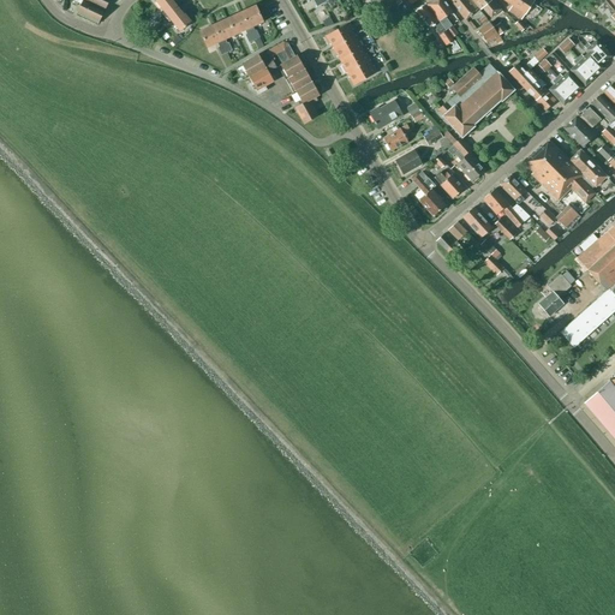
[(105,10),(83,0),(71,0),(81,5),(76,13),(97,24),(105,10)]
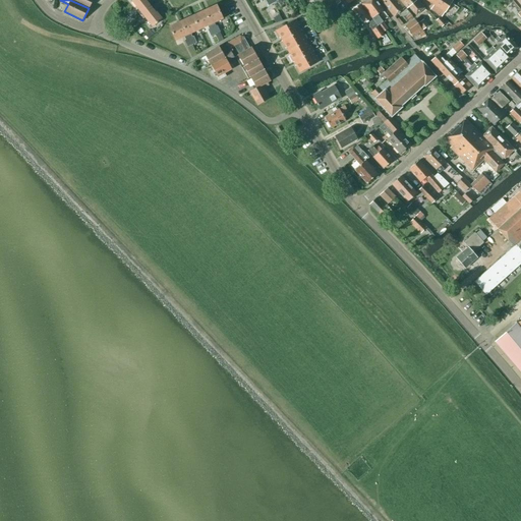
[(70,0),(89,8),(92,0),(70,0)]
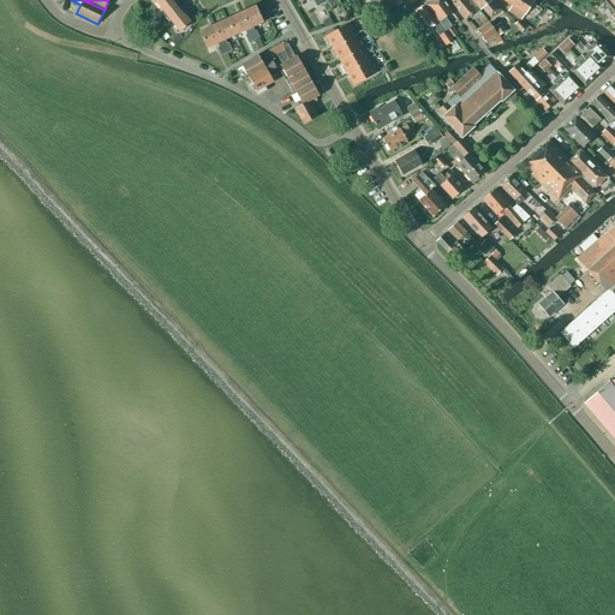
[(162,13),(165,18),(178,9),(172,0),(156,0),(155,1),(163,12),(162,13)]
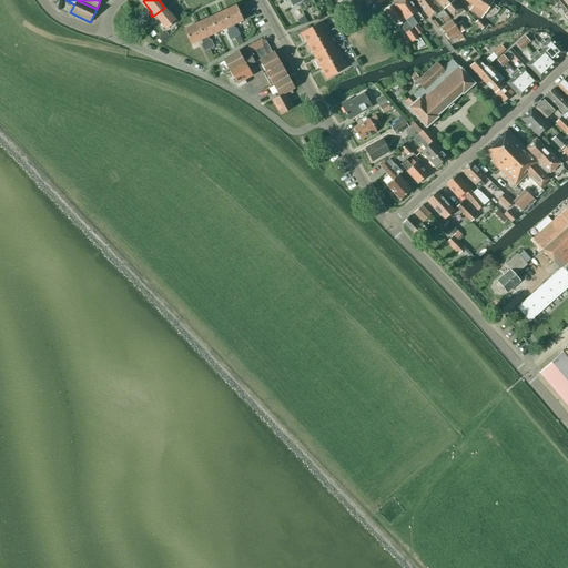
[(405,20),(404,20),(411,29),(412,28),(417,23),(412,16),(417,11),(408,0),(399,0),(394,4),(405,20)]
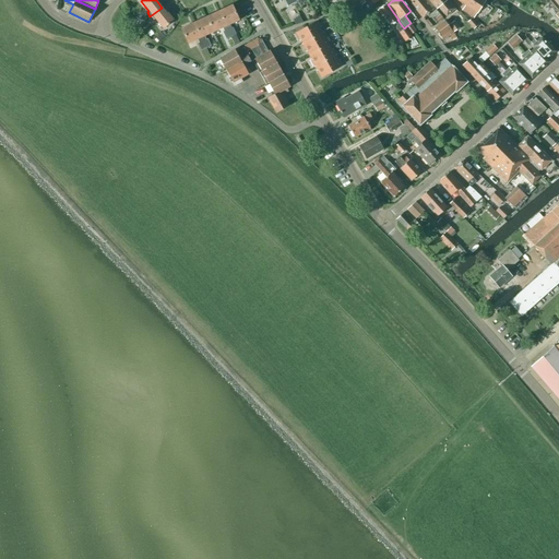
[(407,0),(423,18),(435,8),(427,0),(407,0)]
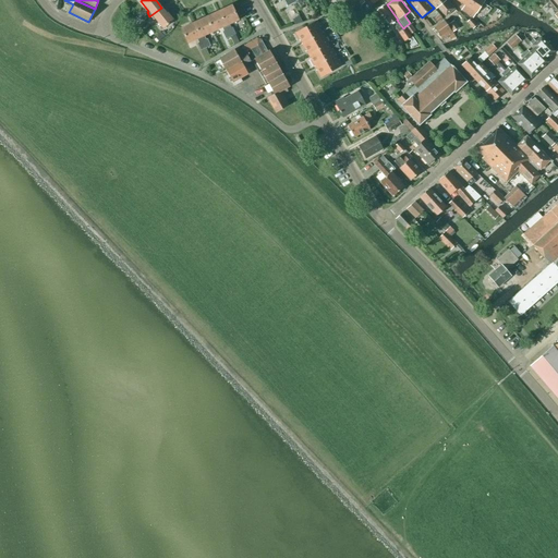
[(445,16),(455,9),(446,0),(427,0),(436,9),(437,8),(445,16)]
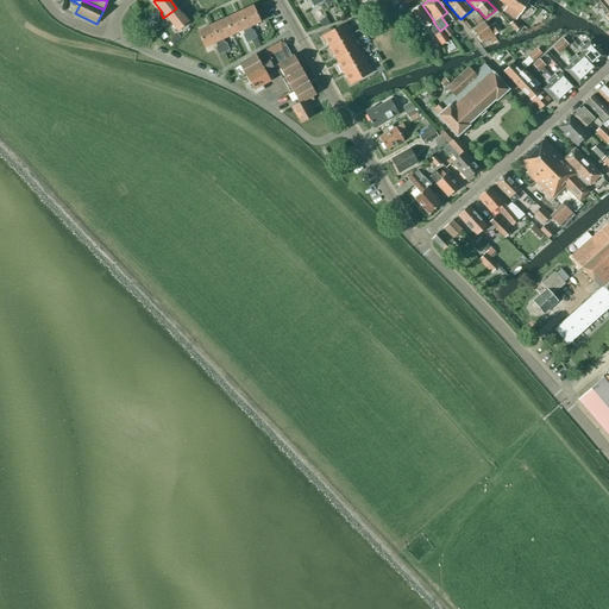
[(520,14),(528,1),(527,0),(497,0),(507,6),(503,11),(515,19),(519,14),(520,14)]
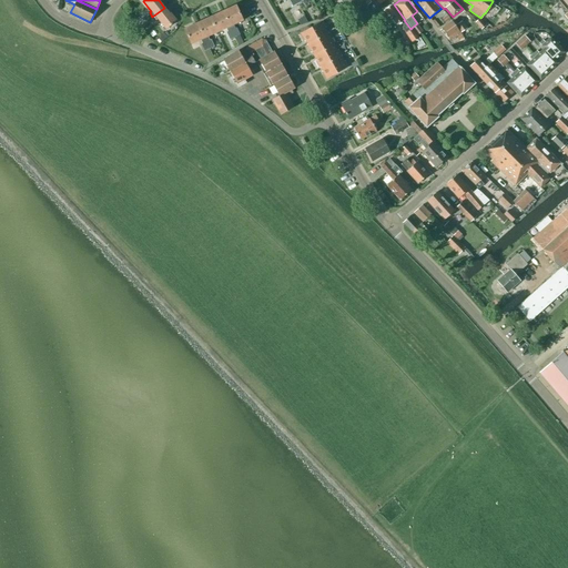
[(395,27),(402,22),(404,20),(393,3),(384,10),(395,27)]
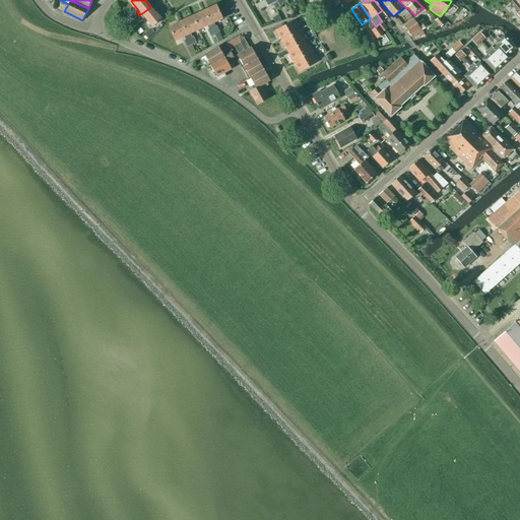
[(215,5),(203,10),(214,34),(219,31),(216,25),(215,26),(213,22),(221,18),(215,5)]
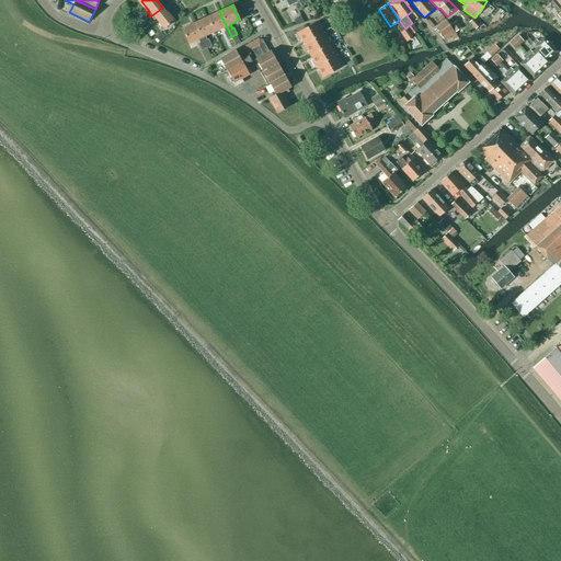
[(168,14),(162,8),(150,16),(153,20),(156,19),(163,29),(173,21),(168,13),(168,14)]
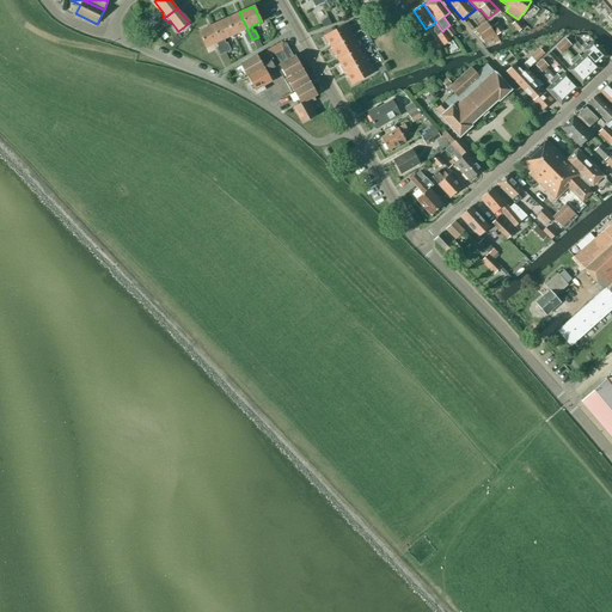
[(252,40),(239,12),(226,18),(233,35),(243,30),(245,35),(244,35),(248,43),(252,40)]
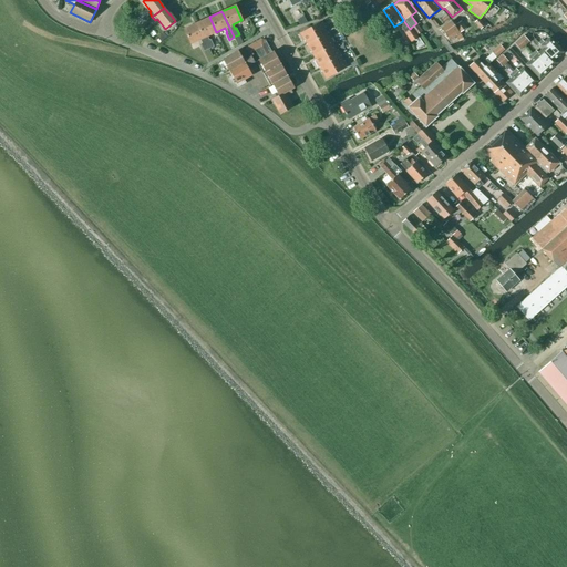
[(207,37),(216,32),(209,17),(196,23),(208,49),(214,47),(210,40),(208,40),(207,37)]
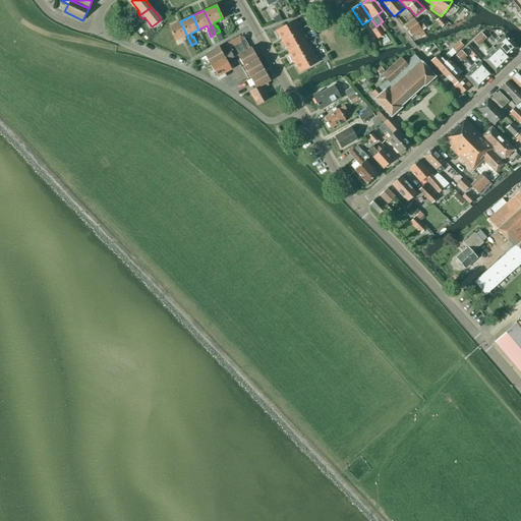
[(443,21),(440,16),(436,20),(441,27),(442,26),(444,30),(447,26),(445,23),(446,22),(444,20),(443,21)]
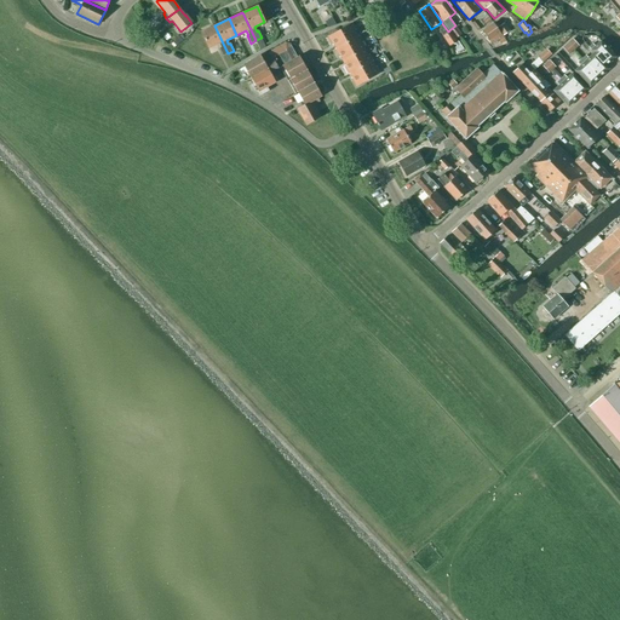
[(441,22),(438,24),(441,28),(438,29),(449,46),(457,40),(455,39),(461,34),(455,27),(451,32),(449,30),(448,32),(441,22)]
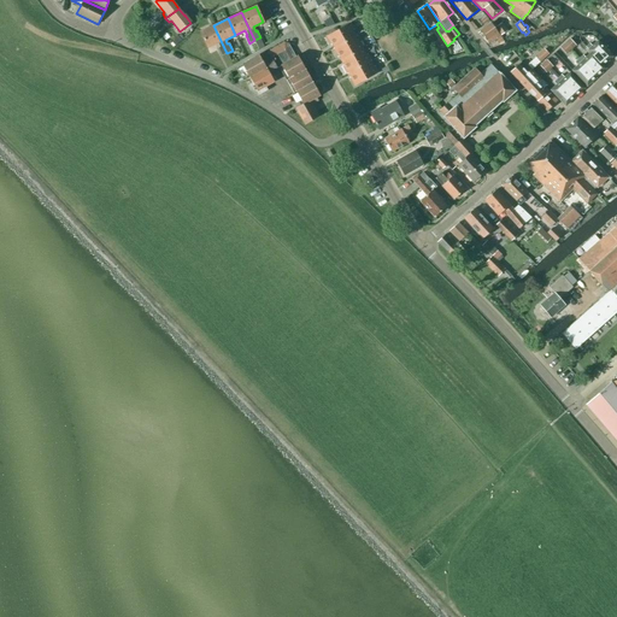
[(331,45),(334,48),(354,36),(352,30),(353,30),(350,23),(325,36),(330,45),(331,45)]
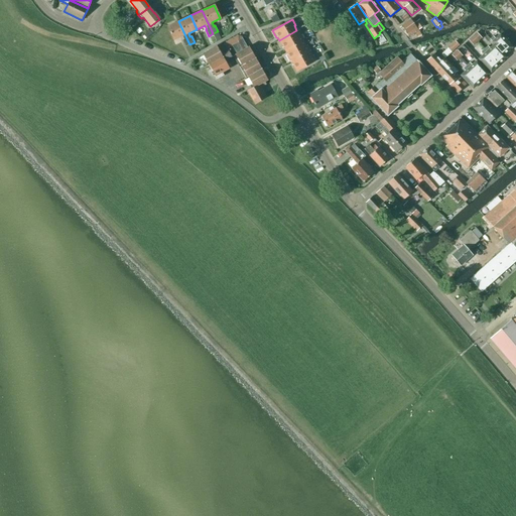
[(409,36),(418,30),(410,19),(401,26),(406,33),(409,36)]
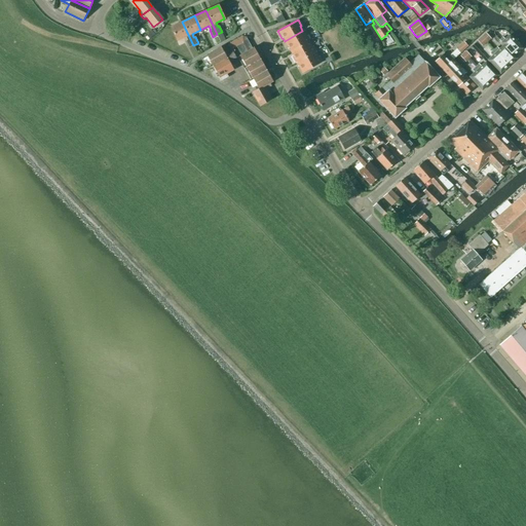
[(433,26),(427,20),(422,24),(427,30),(433,26)]
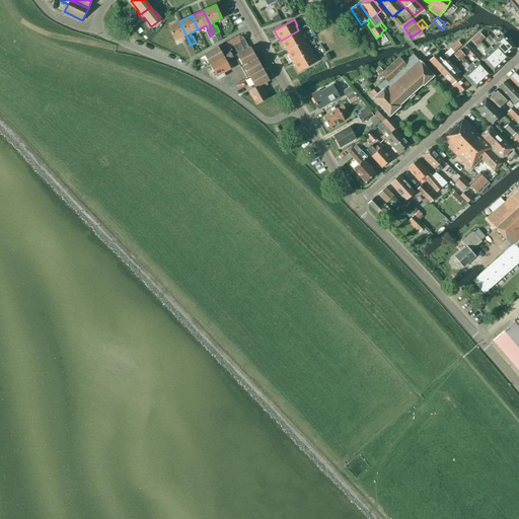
[(187,47),(191,45),(179,21),(168,26),(171,32),(174,41),(183,36),(184,40),(183,41),(187,47)]
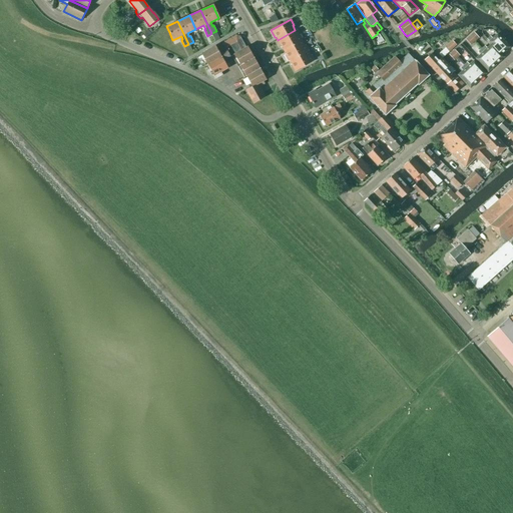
[(295,30),(278,40),(277,41),(281,48),(282,47),(284,50),(301,40),(298,35),(300,35),(297,29),(295,30)]
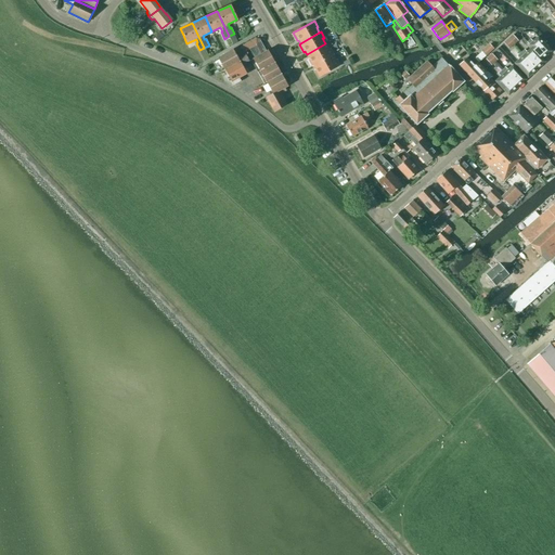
[(162,34),(160,33),(152,40),(154,43),(155,43),(163,36),(162,34)]
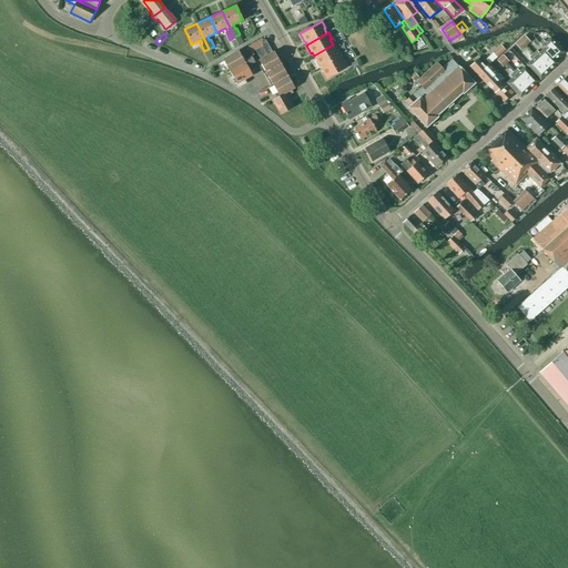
[(524,36),(519,40),(525,46),(529,42),(524,36)]
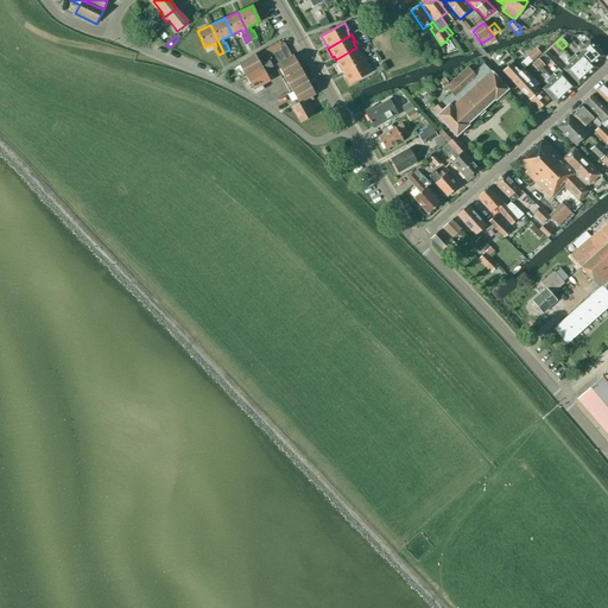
[(448,40),(448,42),(445,43),(448,46),(444,48),(448,52),(454,49),(451,44),(449,40),(448,40)]
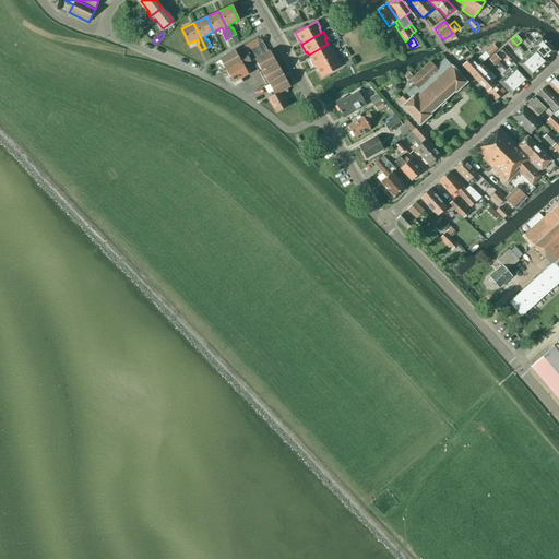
[(533,45),(535,48),(546,59),(555,51),(542,37),(536,42),(534,39),(531,43),(533,45)]
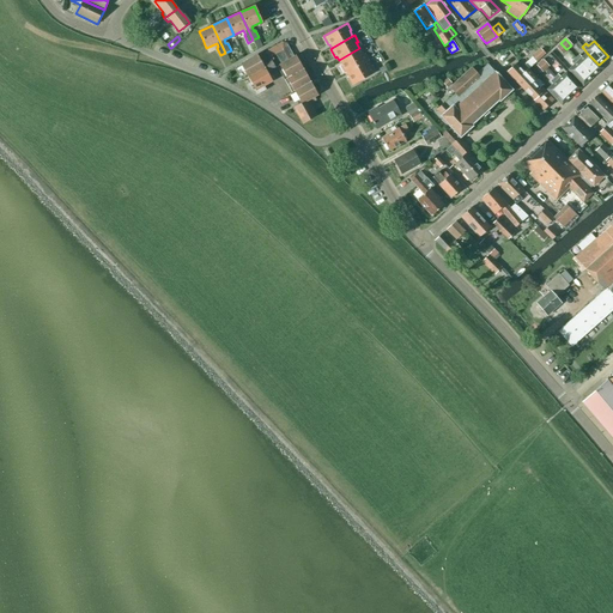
[(267,62),(265,64),(263,60),(261,61),(263,68),(267,72),(274,67),(271,61),(273,59),(272,56),(275,54),(280,65),(293,56),(286,44),(281,43),(265,53),(265,56),(267,62)]
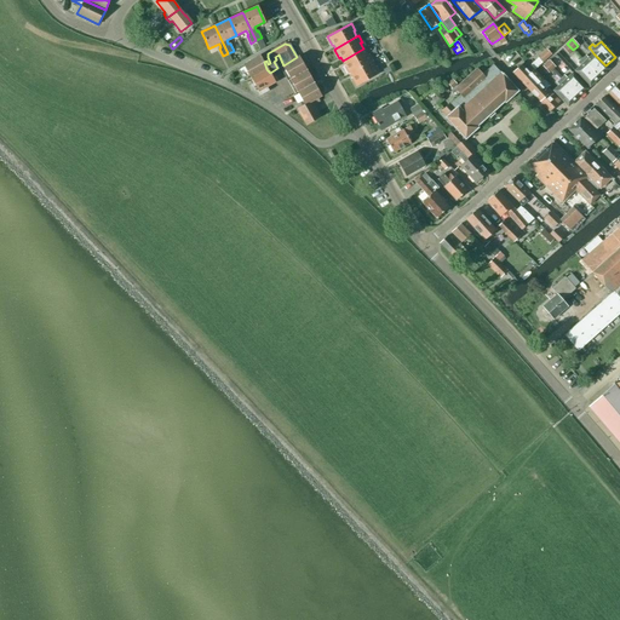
[(568,55),(573,50),(567,44),(562,49),(568,55)]
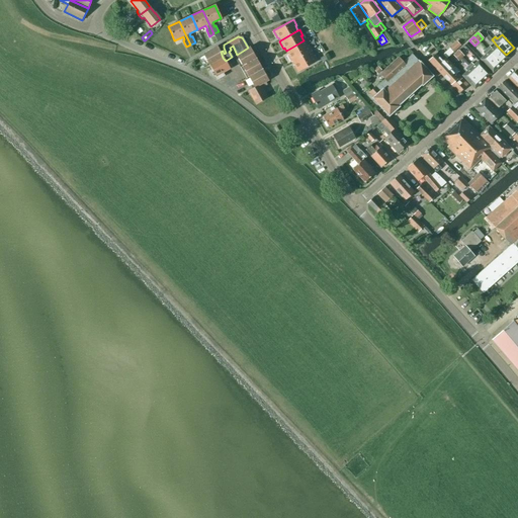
[(291,62),(292,62),(310,52),(311,51),(308,46),(307,46),(304,40),(286,51),(288,55),(287,56),(291,62)]
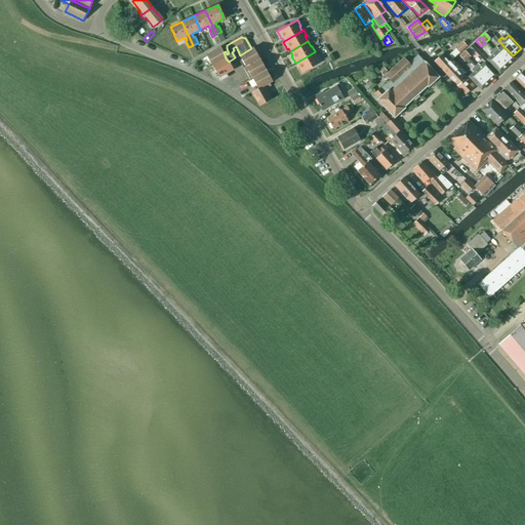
[(467,46),(462,42),(455,49),(458,53),(467,46)]
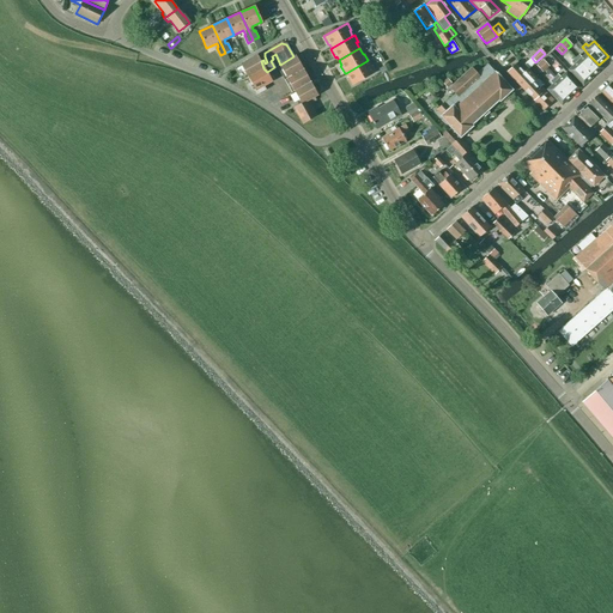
[(602,68),(599,65),(587,53),(582,58),(578,55),(575,59),(593,77),(602,68)]
